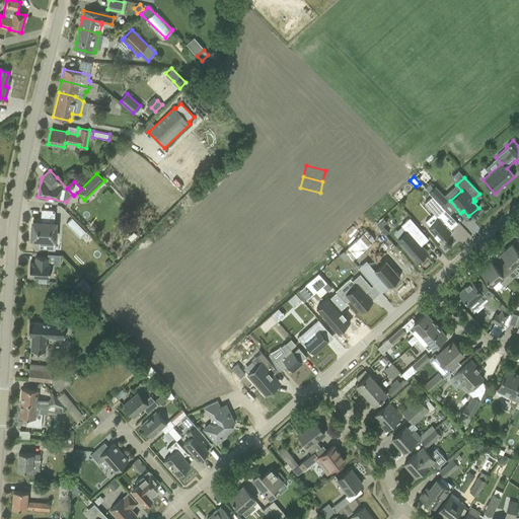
[(435,186),(428,192),(432,196),(441,205),(447,199),(435,186)]
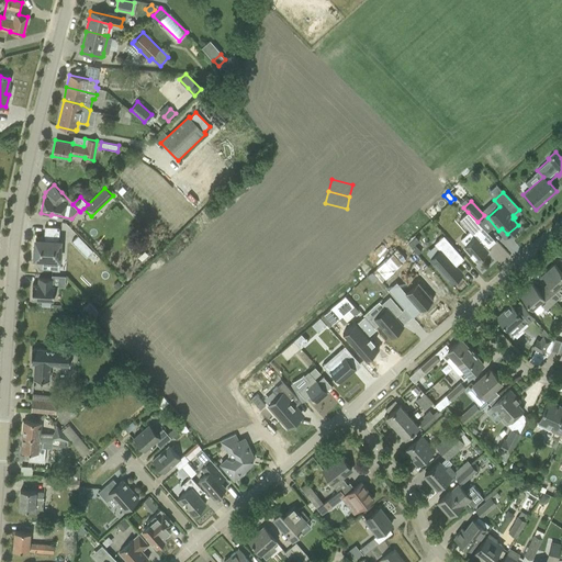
[(325,203),(323,213),(344,217),(347,209),(325,203)]
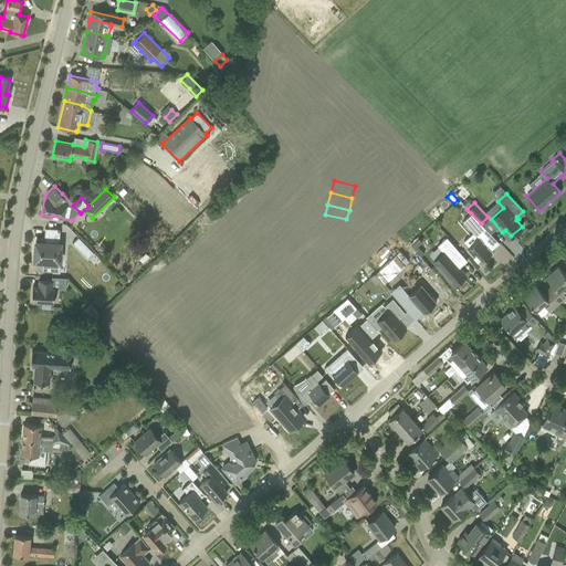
[(471,213),(462,221),(478,239),(467,249),(473,255),(477,260),(480,263),(492,252),(490,251),(499,243),(481,223),(471,213)]
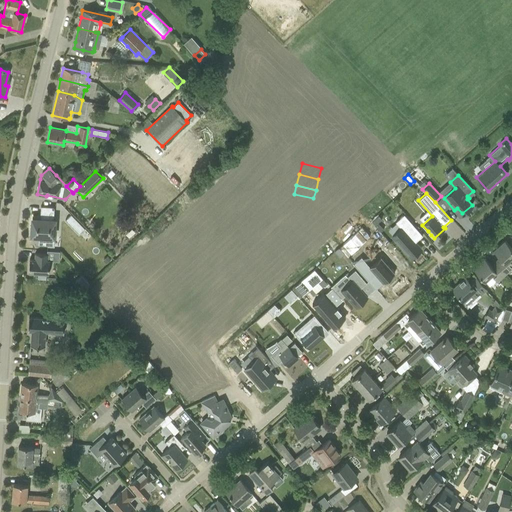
[(48,236),(54,237),(55,220),(53,220),(54,207),(40,206),(40,219),(32,218),(31,226),(30,226),(29,234),(31,234),(31,235),(39,236),(38,245),(48,245),(48,236)]
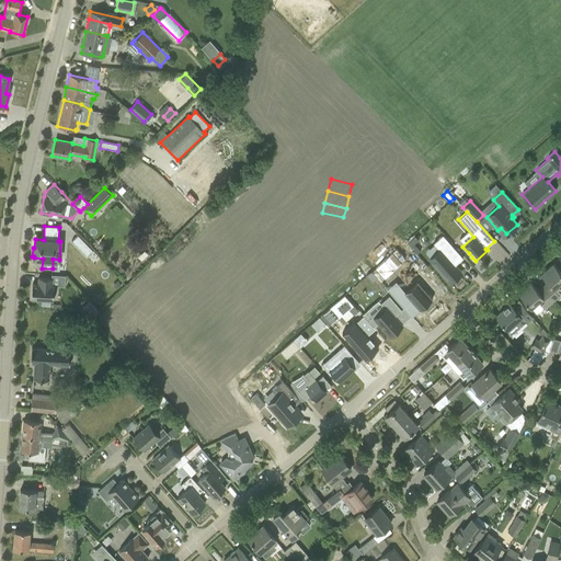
[(347,232),(331,247),(338,254),(354,239),(347,232)]
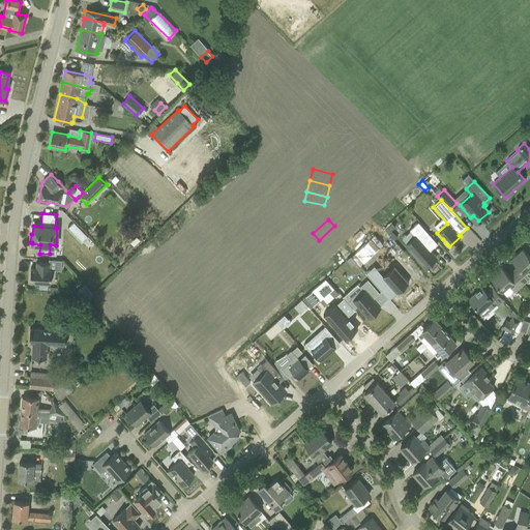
[(72,222),(67,227),(82,242),(87,236),(72,222)]
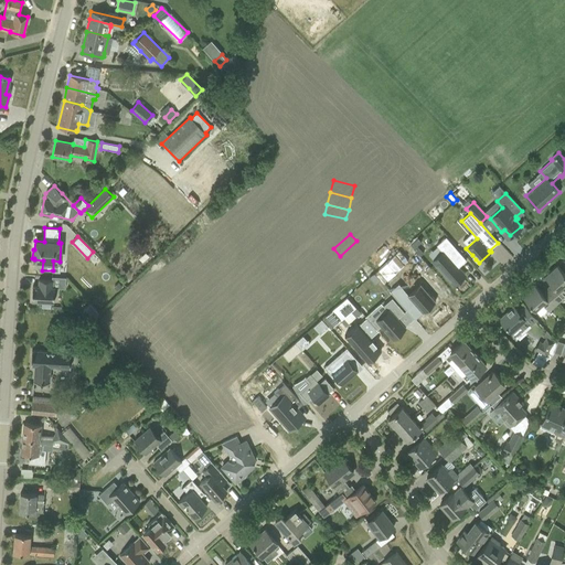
[(247,237),(230,253),(236,260),(254,245),(247,237)]
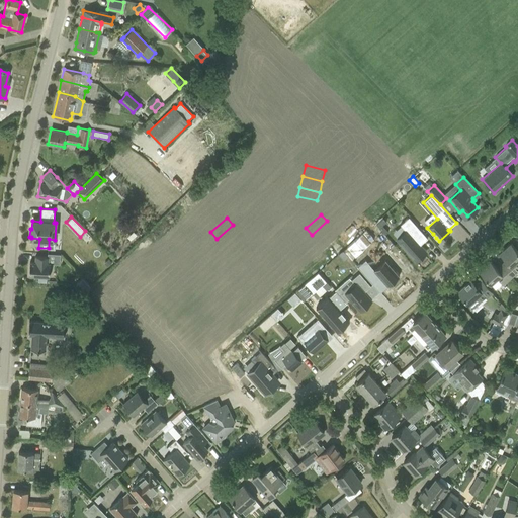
[(379,228),(386,222),(383,218),(376,224),(379,228)]
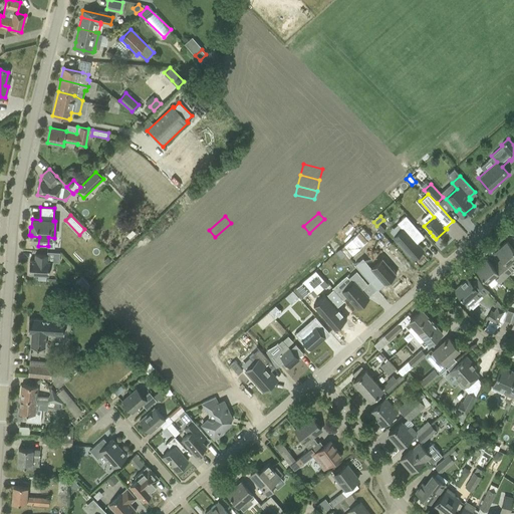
[(403,229),(394,237),(413,259),(423,250),(416,242),(417,241),(419,242),(425,237),(406,216),(398,224),(403,229)]
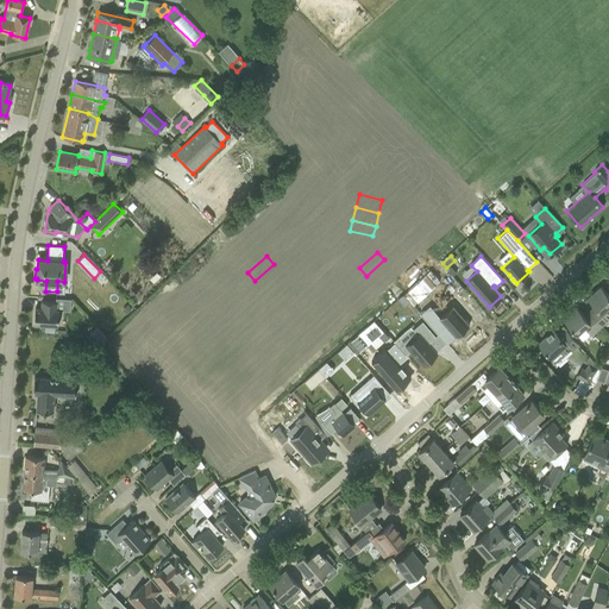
[(384,259),(366,276),(375,284),(391,269),(384,259)]
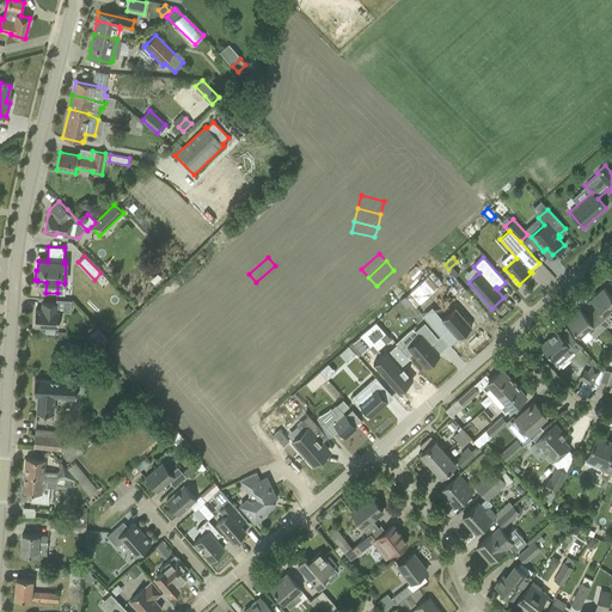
[(196,279),(179,295),(188,305),(206,288),(196,279)]
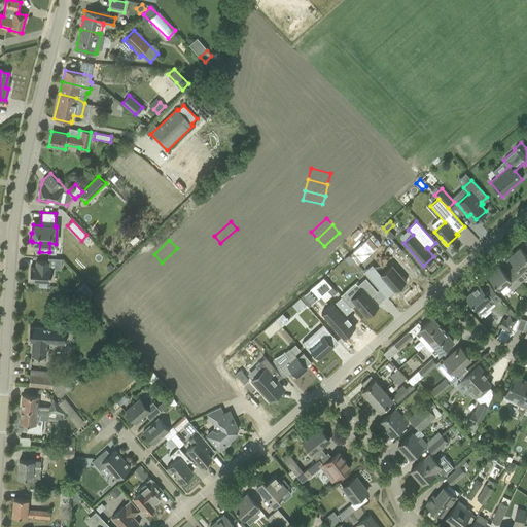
[(515,266),(510,269),(521,282),(526,276),(526,255),(520,247),(507,257),(515,266)]
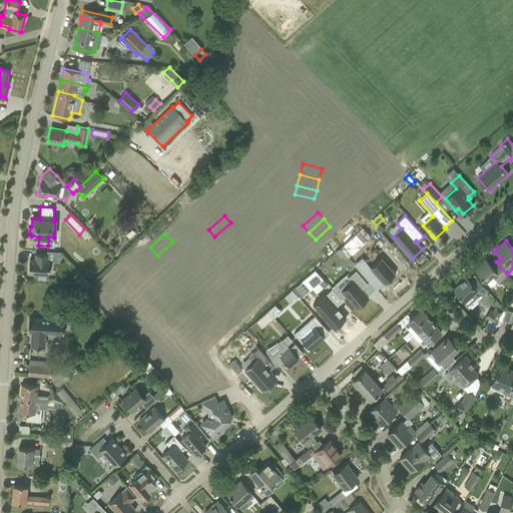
[(172,241),(157,255),(163,262),(178,248),(172,241)]
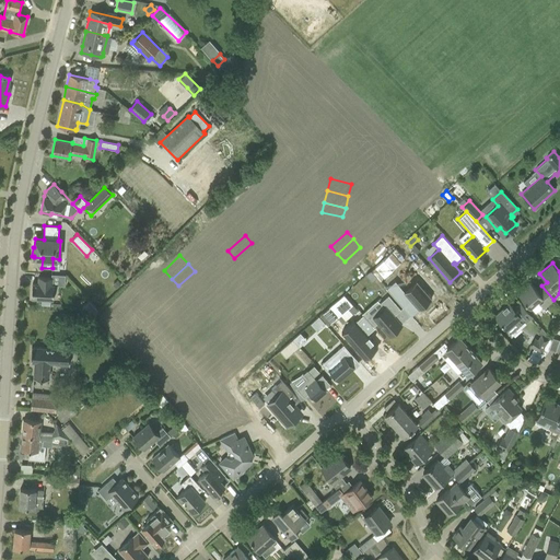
[(306,265),(296,273),(310,288),(319,279),(306,265)]
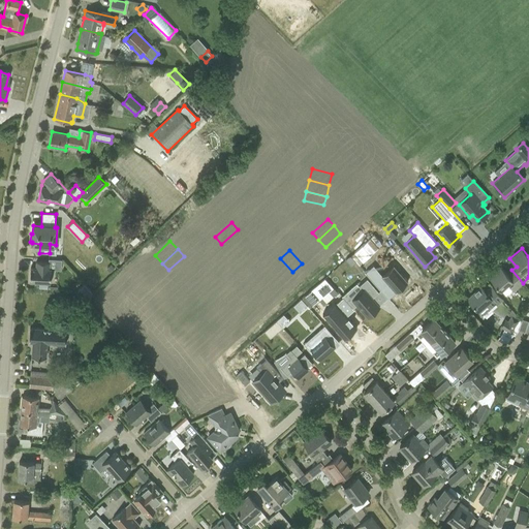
[(184,256),(168,270),(175,277),(190,262),(184,256)]
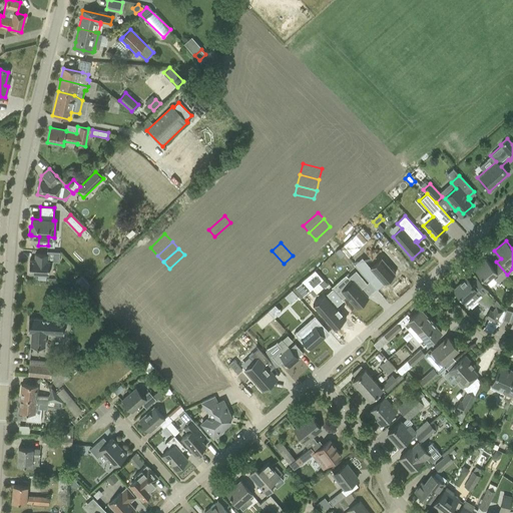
[(272,250),(265,257),(277,270),(284,264),(272,250)]
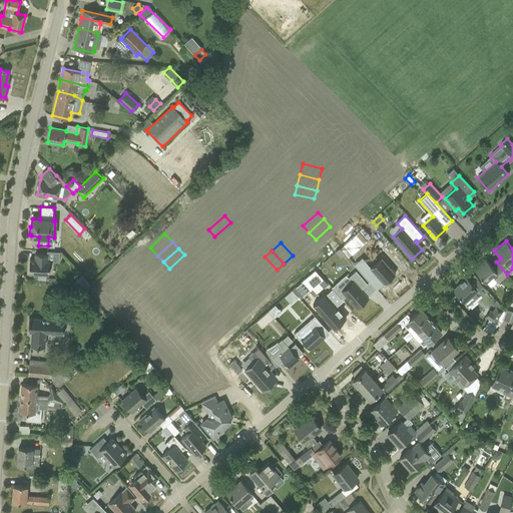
[(30,260),(29,274),(49,275),(50,260),(48,260),(48,254),(35,253),(35,260),(30,260)]
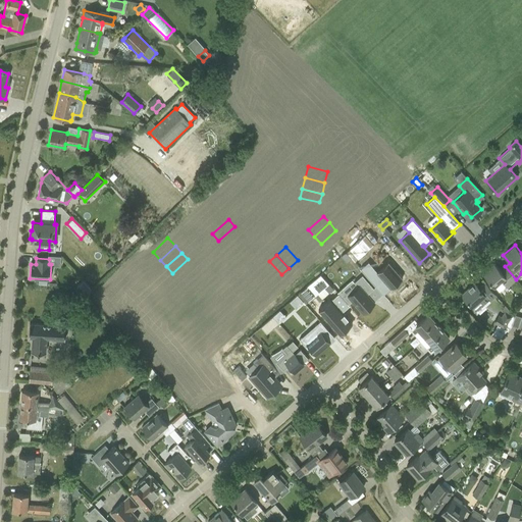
[(188,259),(172,273),(178,279),(194,266),(188,259)]
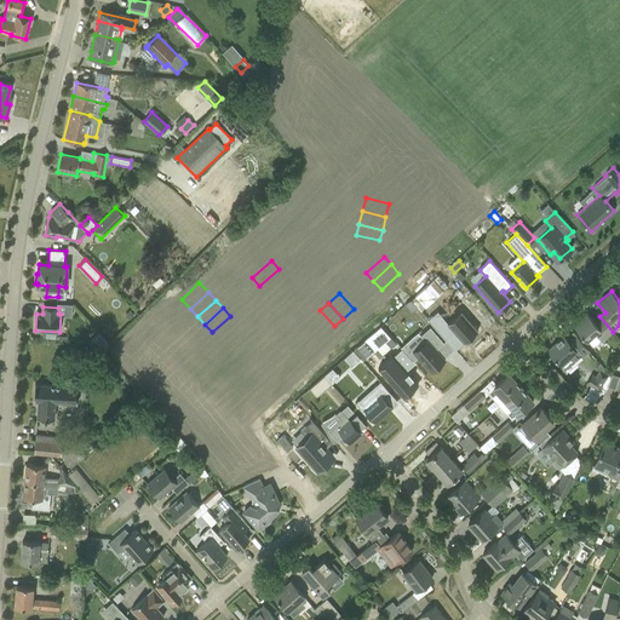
[(132,309),(125,315),(128,319),(136,313),(132,309)]
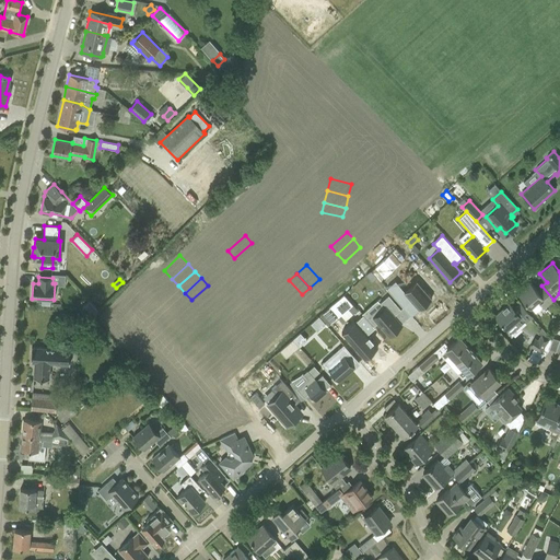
[(289,280),(281,287),(294,301),(302,294),(289,280)]
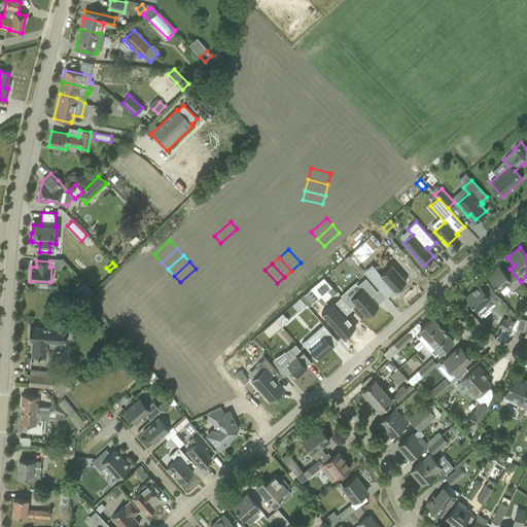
[(372,265),(363,272),(379,288),(386,282),(394,291),(406,281),(391,265),(381,274),(372,265)]
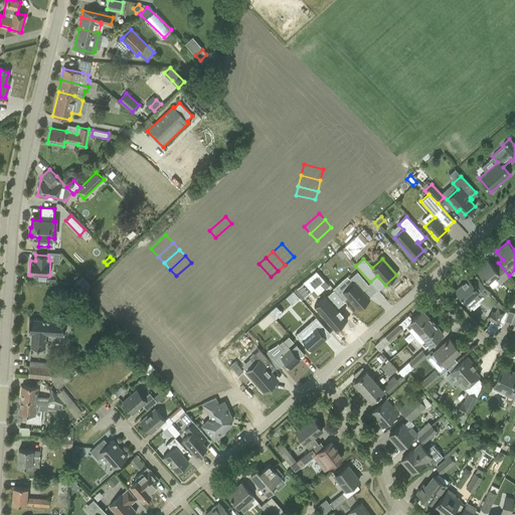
[(509,276),(498,263),(494,267),(487,260),(476,270),(487,283),(488,282),(492,288),(499,282),(500,283),(509,276)]
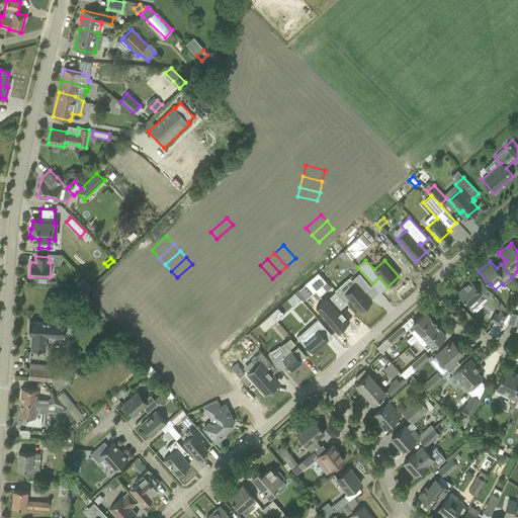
[(192,264),(177,277),(184,285),(199,272),(192,264)]
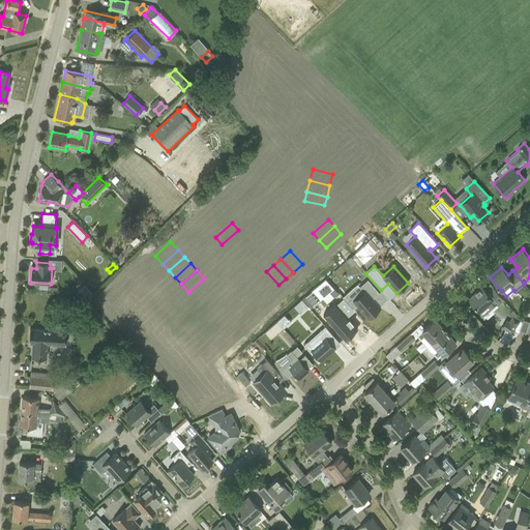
[(266,271),(260,277),(272,291),(278,285),(266,271)]
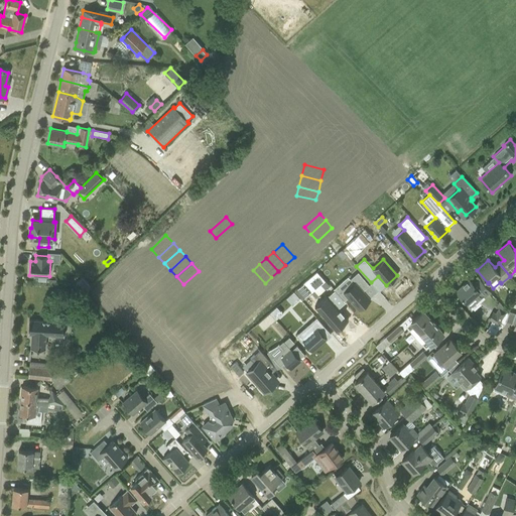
[(122,271),(108,284),(116,292),(130,280),(122,271)]
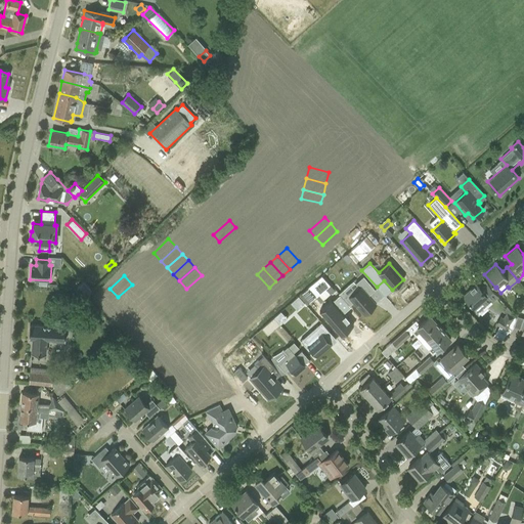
[(359,288),(349,296),(364,313),(376,304),(367,296),(375,289),(363,275),(355,282),(359,288)]
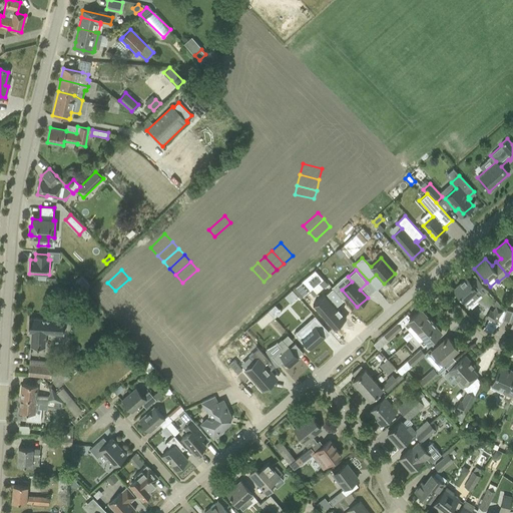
[(89,285),(81,276),(75,282),(83,290),(89,285)]
